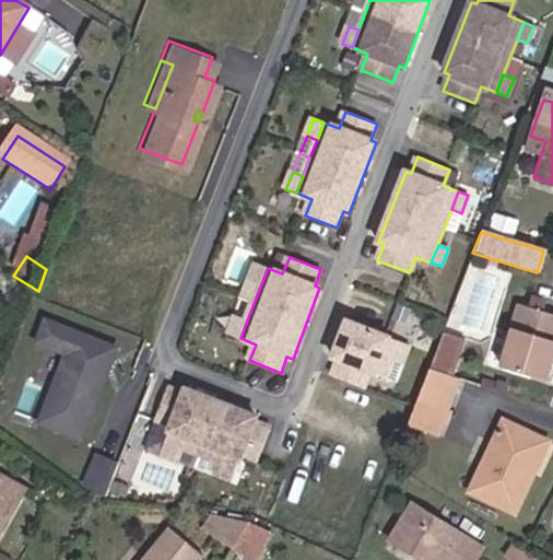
[(261,284),(268,268),(257,264),(250,281),(261,284)]
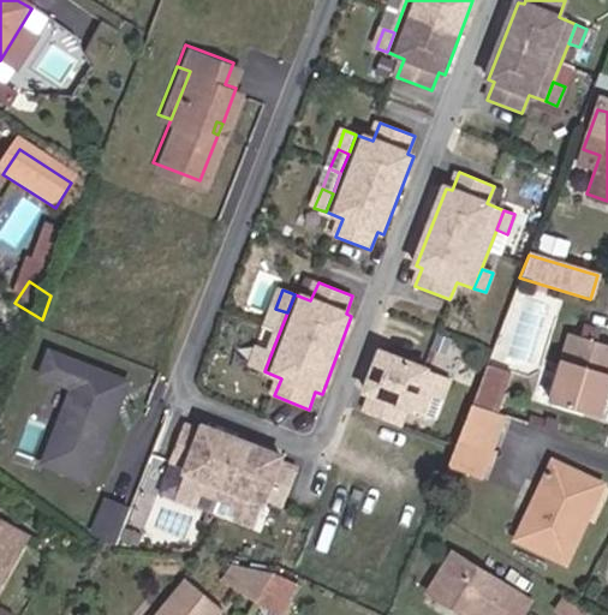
[(580,335),(554,400),(602,419),(607,402),(607,346),(601,344),(606,333),(588,324),(583,336),(580,335)]
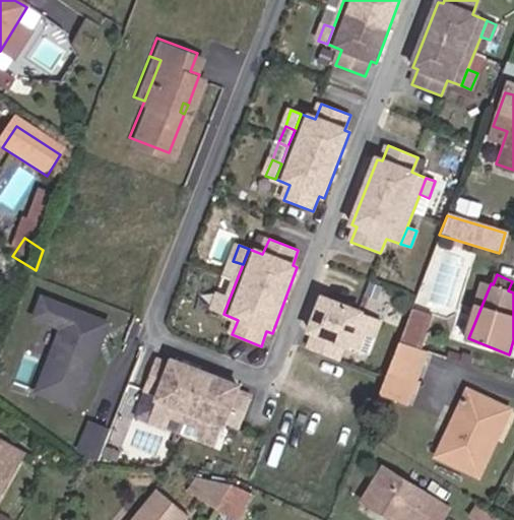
[(100,319),(34,294),(26,312),(54,323),(28,387),(67,402),(100,319)]
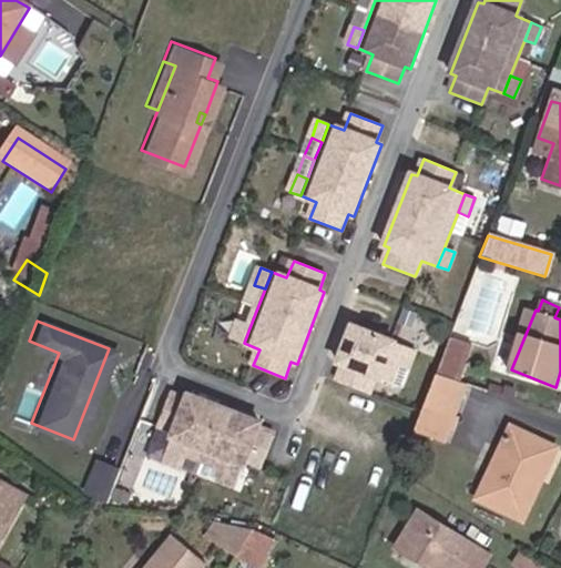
[(251,325),(241,321),(233,340),(244,343),(251,325)]
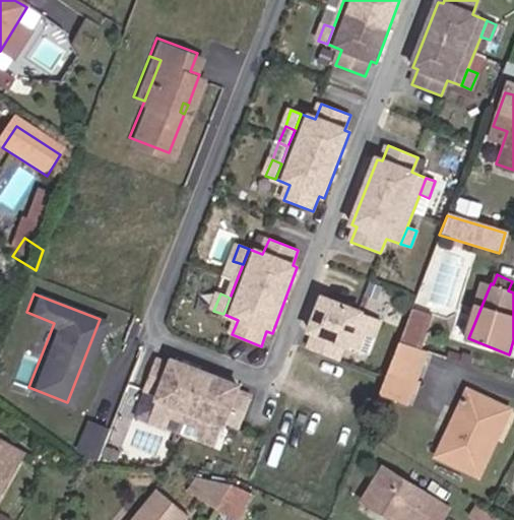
[(372,318),(323,300),(311,332),(316,334),(310,348),(339,361),(344,346),(360,351),(366,335),(372,318)]
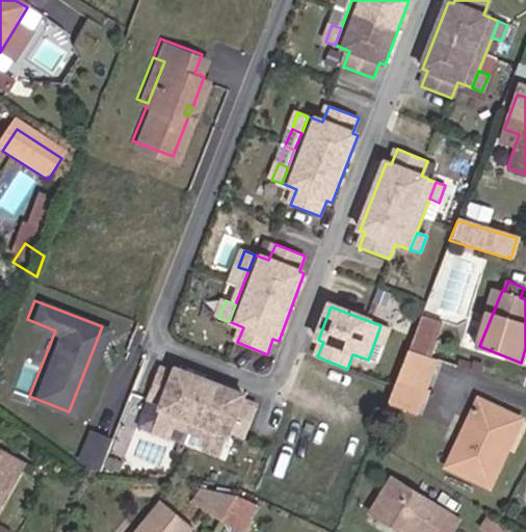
[(440,324),(419,317),(408,349),(427,356),(440,324)]
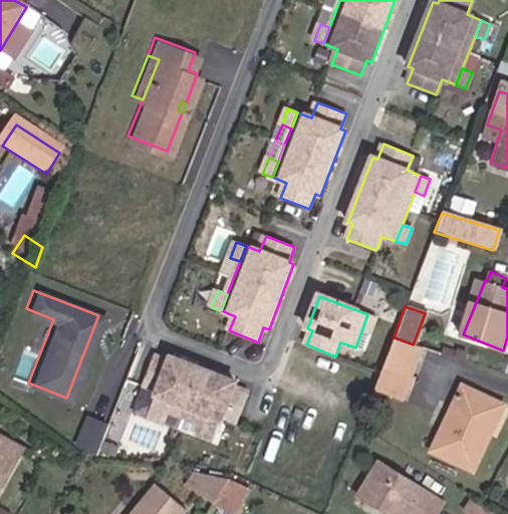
[(367,314),(361,331),(371,334),(376,318),(367,314)]
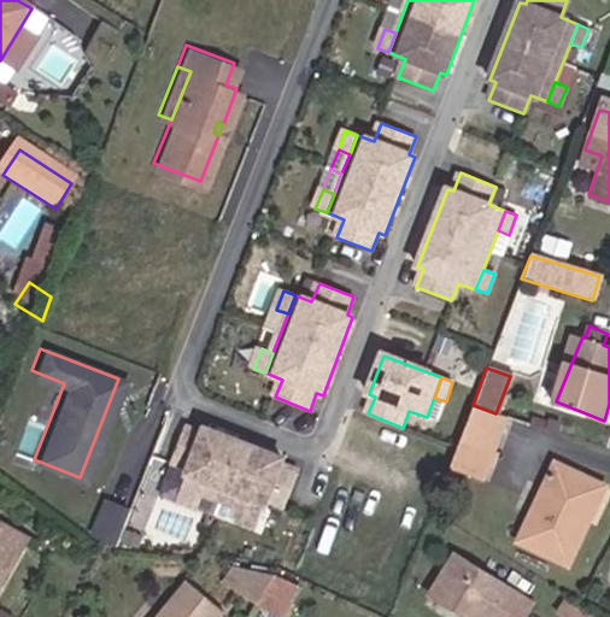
[(497,423),(499,415),(496,413),(473,405),(469,413),(497,423)]
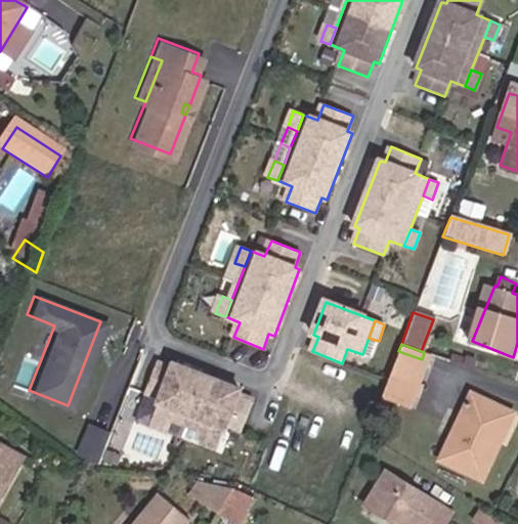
[(422,359),(398,351),(384,394),(406,402),(422,359)]
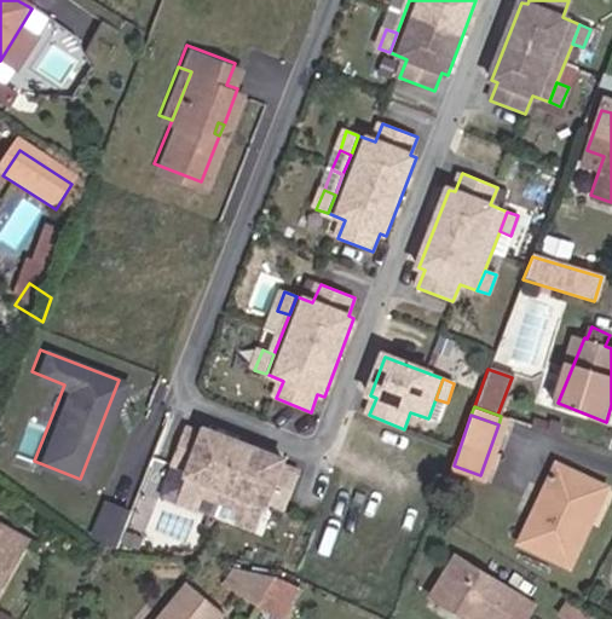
[(282,464),(203,434),(201,440),(183,433),(169,469),(188,475),(182,492),(201,499),(220,507),(241,515),(260,522),(266,505),(284,512),(298,476),(279,470),(282,464)]
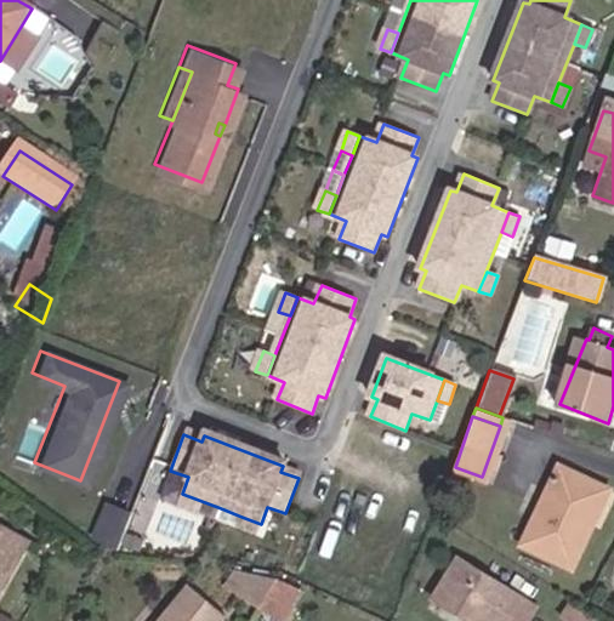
[(549,554),(583,476),(551,463),(519,543),(549,554)]
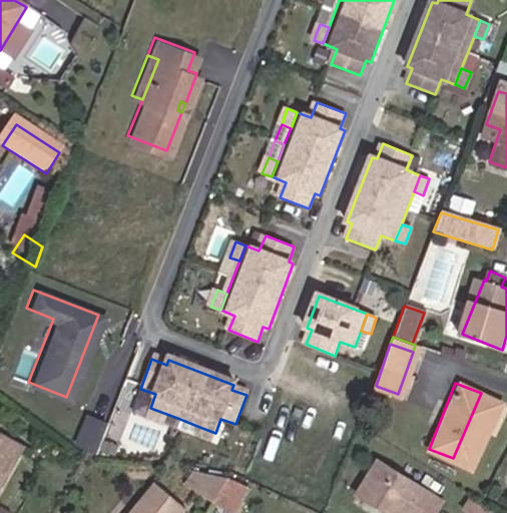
[(492,398),(481,393),(453,458),(466,464),(492,398)]
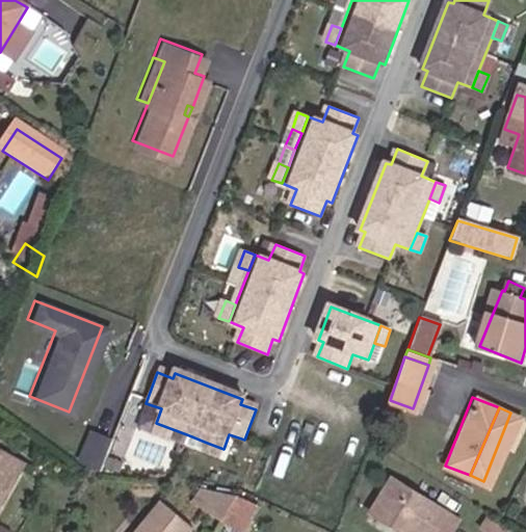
[(173,429),(156,423),(152,433),(169,440),(173,429)]
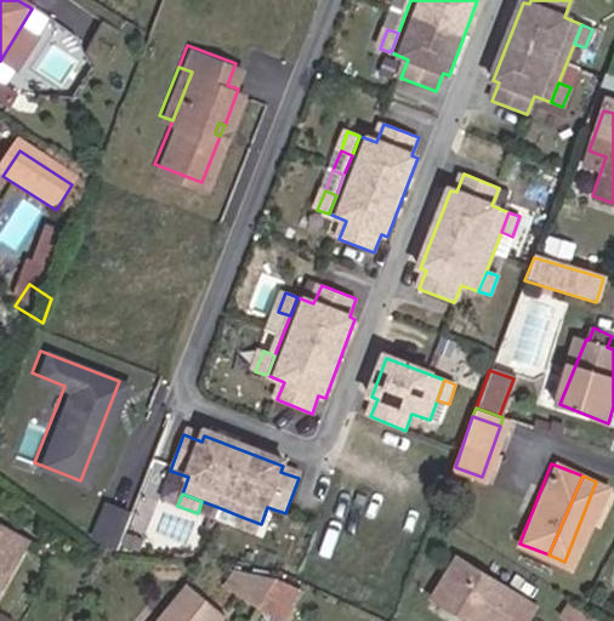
[(107,540),(119,510),(97,500),(85,530),(107,540)]
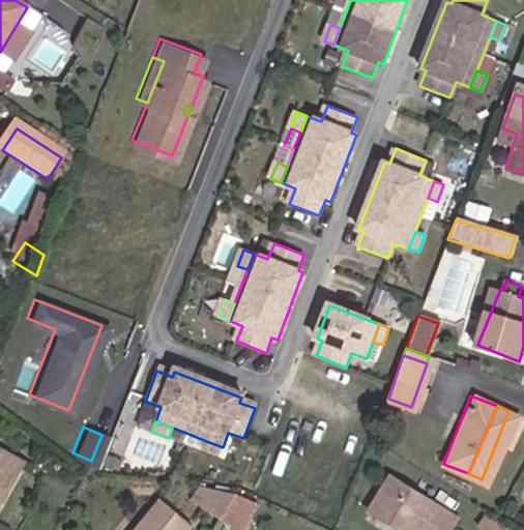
[(188,434),(185,444),(202,450),(206,441),(188,434)]
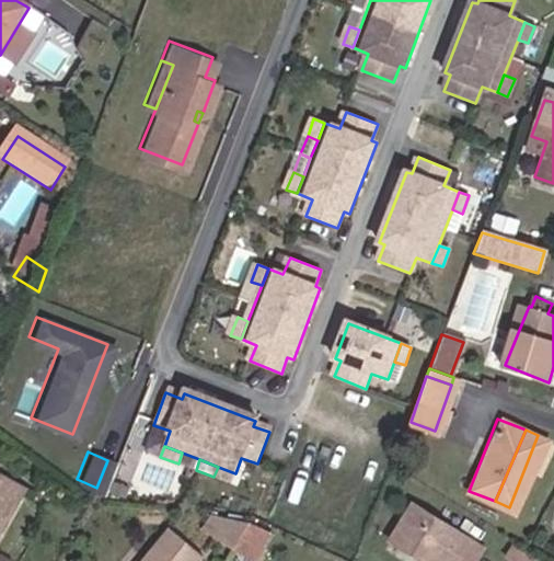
[(218,467),(214,477),(231,483),(235,473),(218,467)]
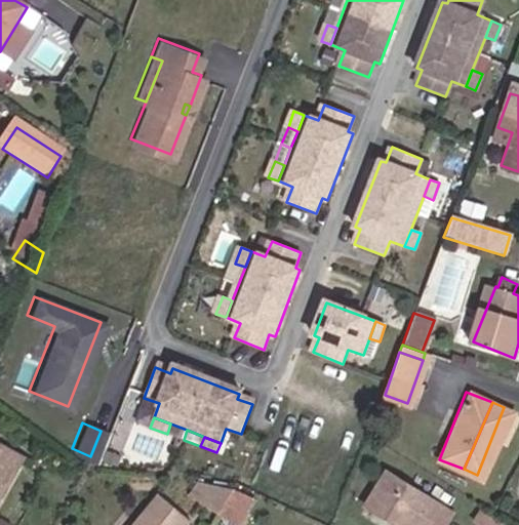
[(0,503),(22,467),(0,454),(0,503)]
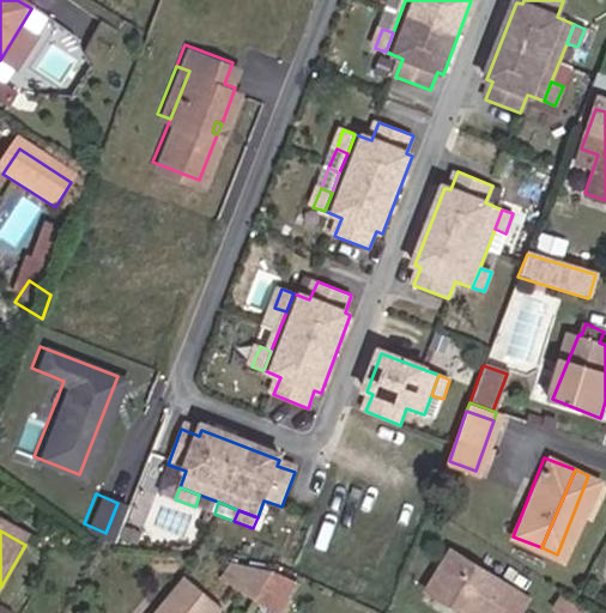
[(522,612),(529,602),(452,556),(428,595),(458,612),(522,612)]
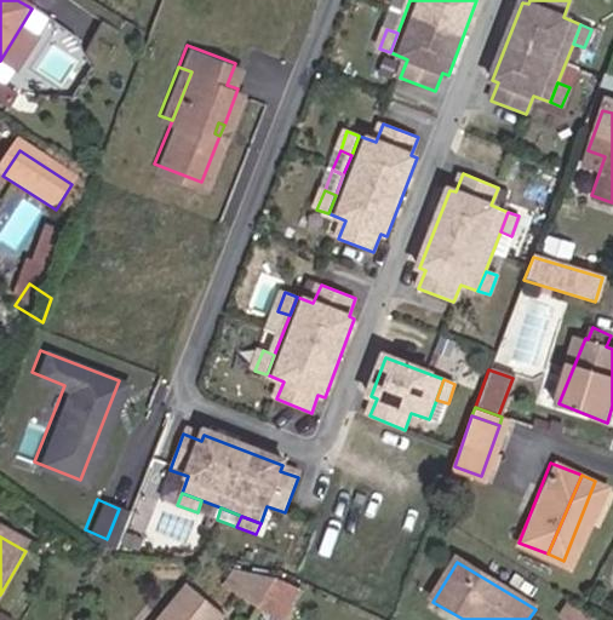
[(239,602),(258,616),(278,584),(257,573),(239,602)]
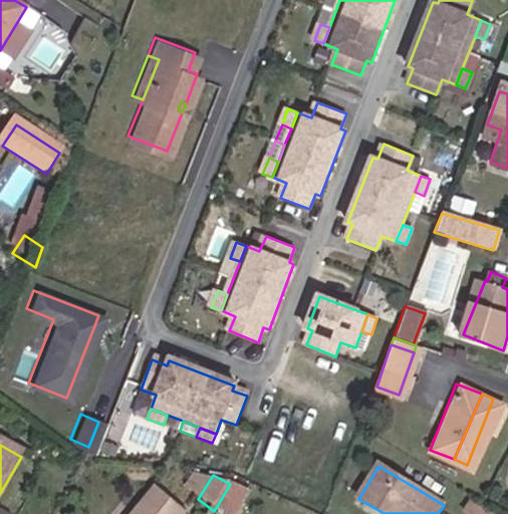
[(241,513),(251,499),(230,484),(214,511),(217,513),(241,513)]
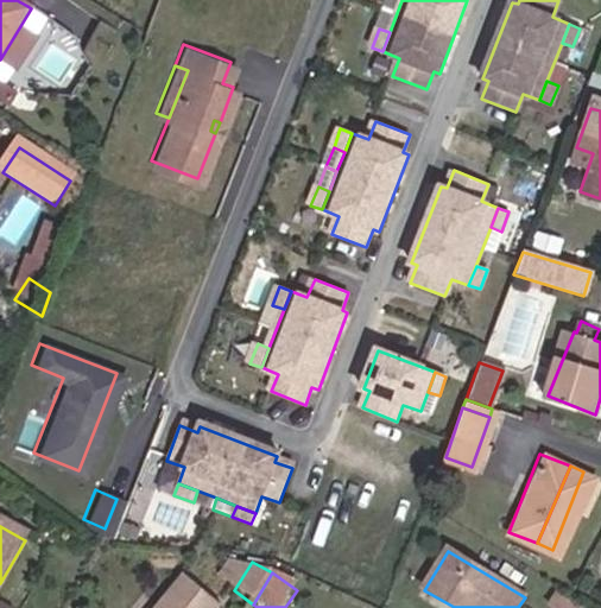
[(225,607),(194,582),(171,607),(225,607)]
